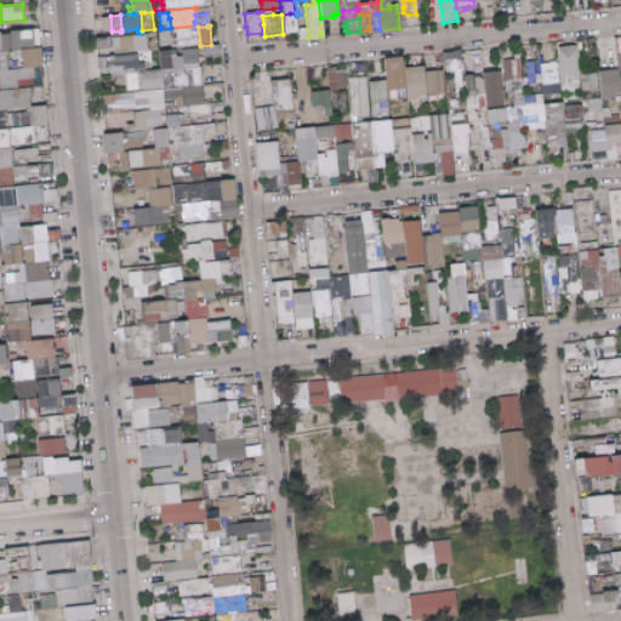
[(198,27),(200,45),(187,46),(187,47),(174,49),(170,49),(170,45),(167,30),(195,28),(198,27)]
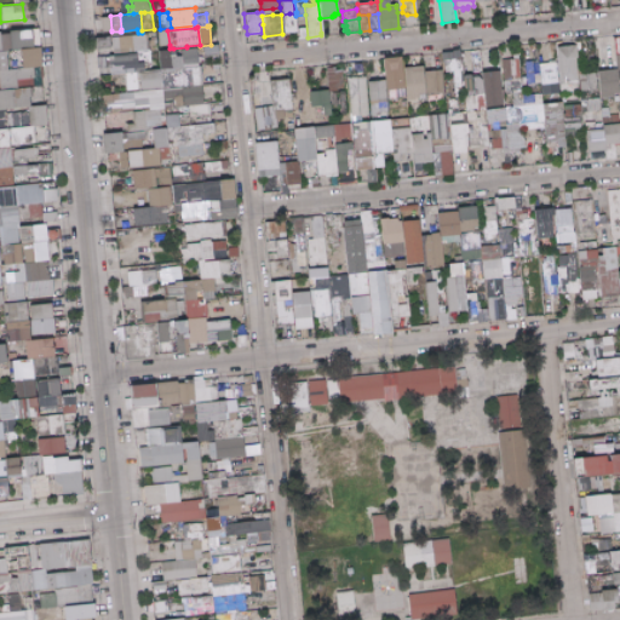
[(30,28),(32,47),(23,49),(10,50),(7,33),(7,30),(10,30),(30,28)]
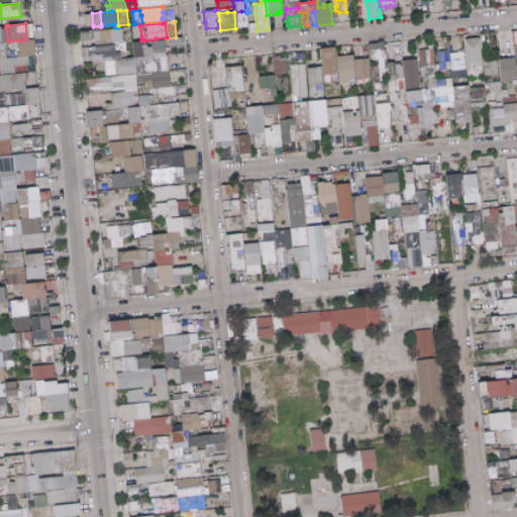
[(139,25),(141,37),(131,38),(130,26),(139,25)]
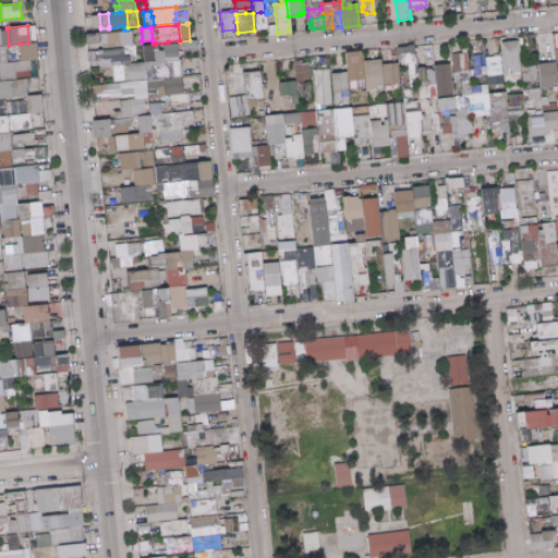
[(0,29),(7,29),(9,45),(8,45),(5,45),(0,46),(0,29)]
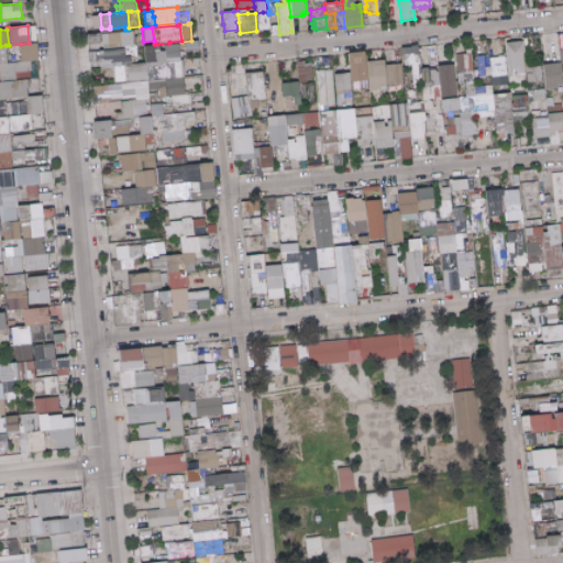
[(119,32),(131,31),(133,46),(122,47),(120,48),(120,47),(119,41),(119,32)]
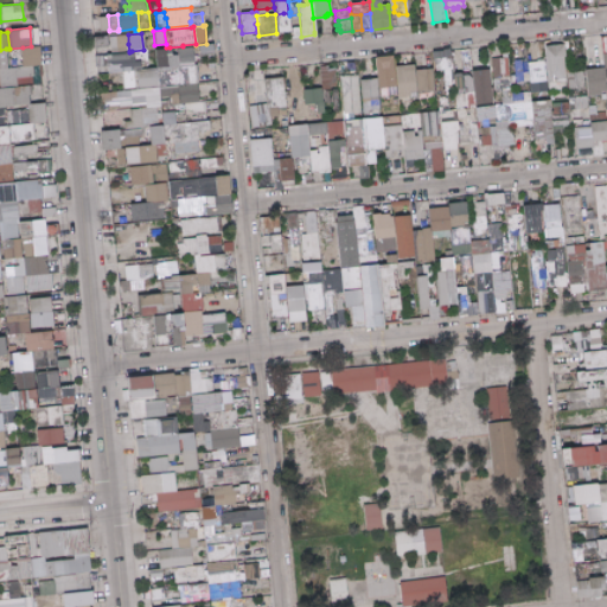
[(141,33),(144,33),(144,39),(147,39),(149,38),(151,50),(144,50),(141,33)]
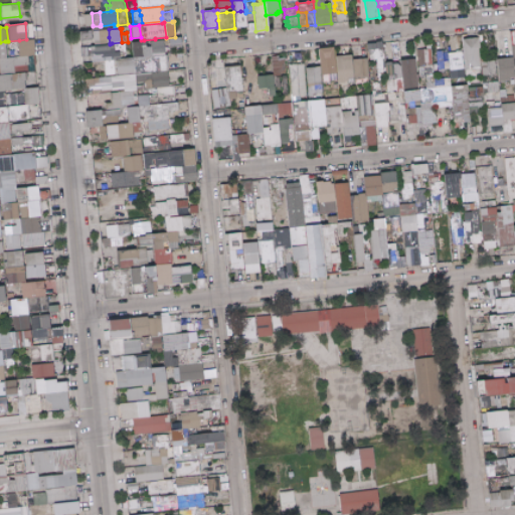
[(98,30),(109,29),(109,37),(110,43),(110,44),(106,44),(99,45),(98,30)]
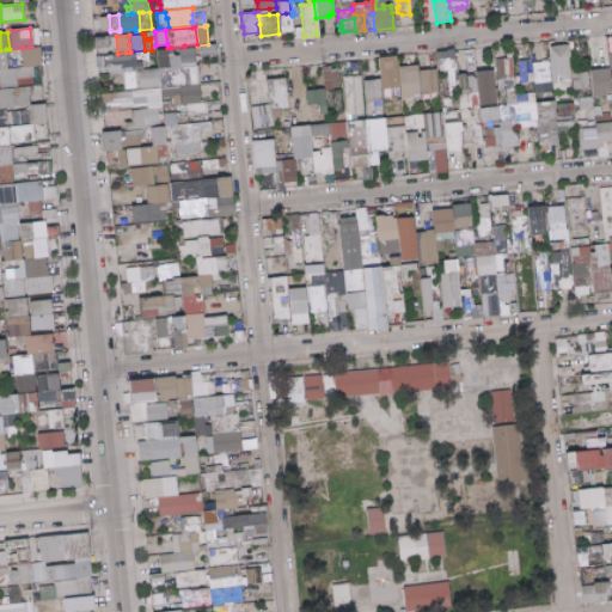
[(106,36),(108,47),(96,48),(95,37),(99,37),(106,36)]
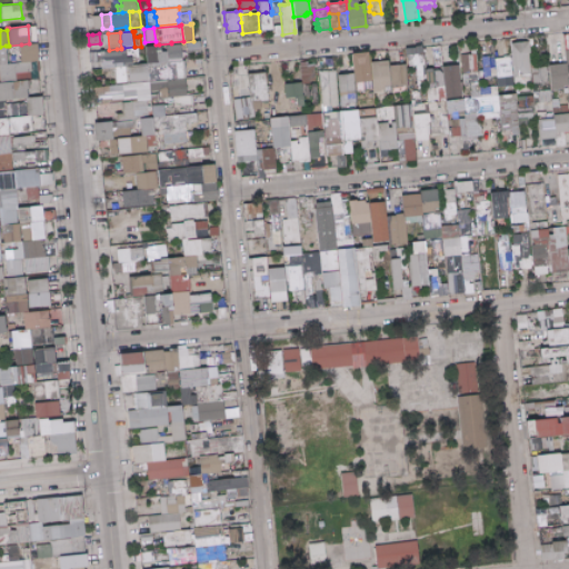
[(532,76),(530,42),(512,42),(515,77),(532,76)]
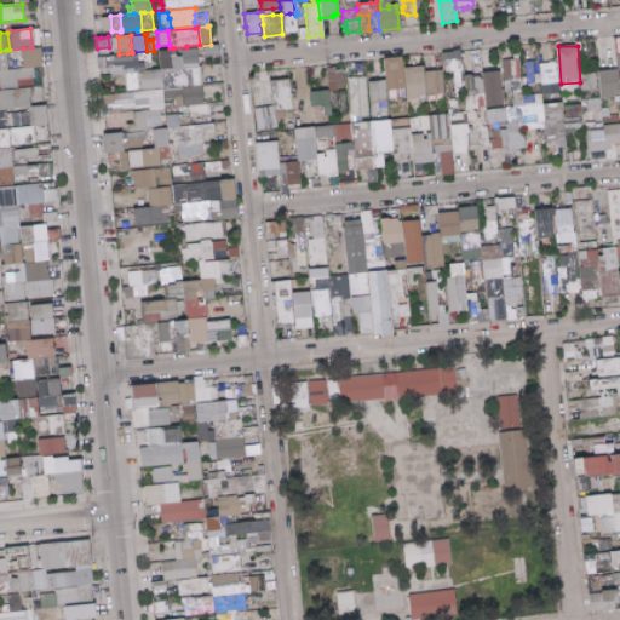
[(32,47),(38,47),(39,56),(24,57),(23,49),(32,47)]
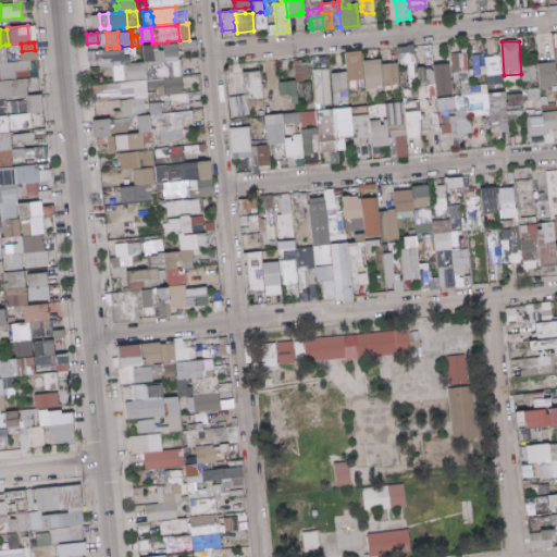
[(9,45),(21,44),(22,51),(16,51),(16,47),(11,48),(11,52),(8,52),(8,45),(9,45)]
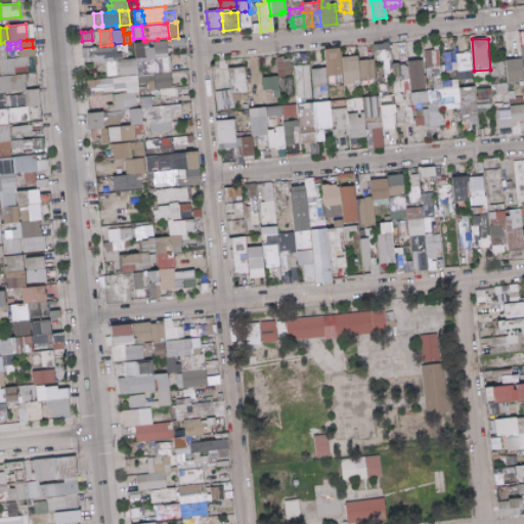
[(392,59),(392,43),(377,43),(377,60),(392,59)]
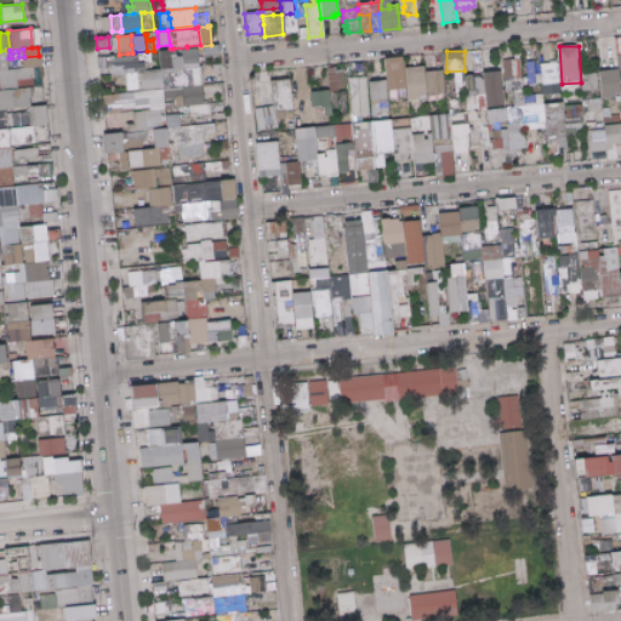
[(114,75),(148,70),(147,62),(142,63),(141,52),(112,57),(114,75)]
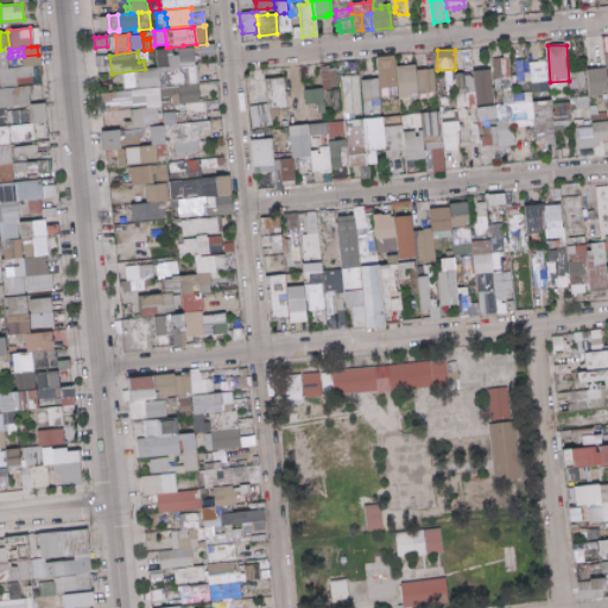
[(474,93),(473,54),(466,54),(466,62),(463,63),(464,74),(458,74),(458,94),(474,93)]
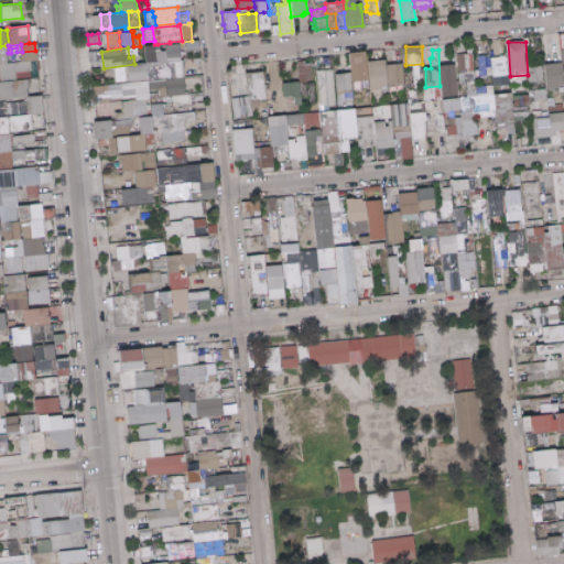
[(354,82),(371,80),(369,52),(353,53),(354,82)]
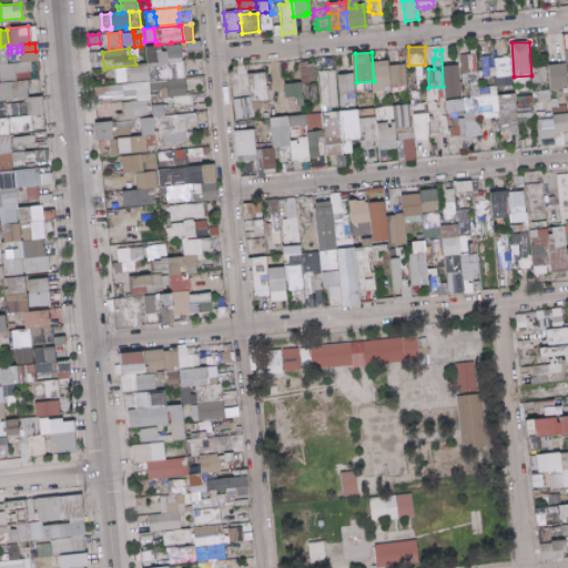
[(480,137),(479,109),(499,108),(498,87),(479,88),(477,53),(463,54),(463,66),(465,66),(466,94),(476,94),(476,115),(450,117),(452,138),(480,137)]
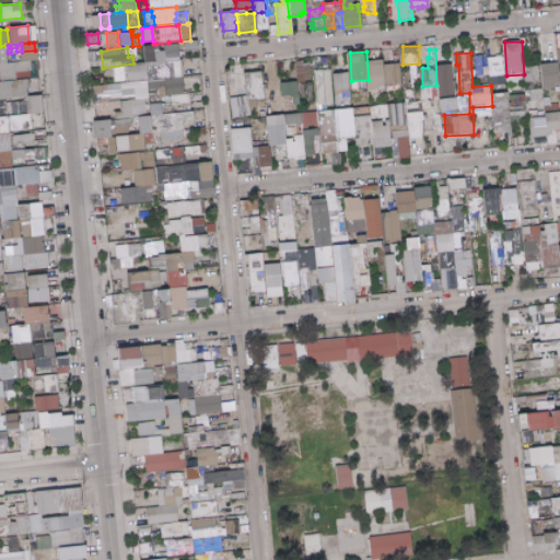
[(403,84),(401,63),(386,65),(385,59),(369,60),(370,90),(381,89),(381,85),(403,84)]
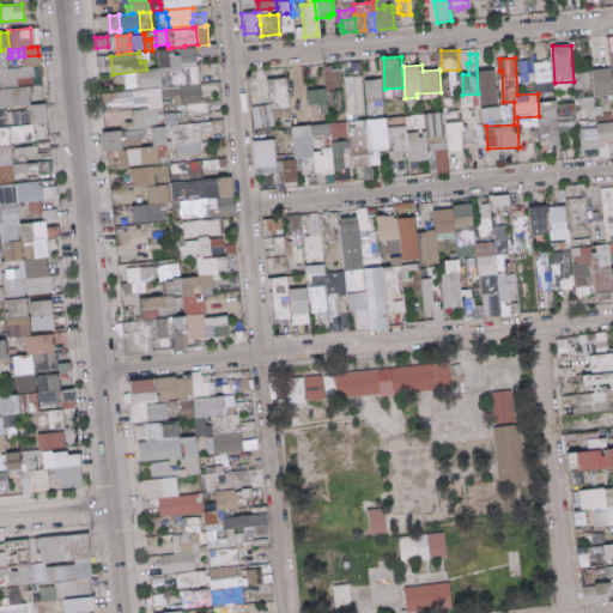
[(340,67),(325,68),(326,87),(341,87),(340,67)]
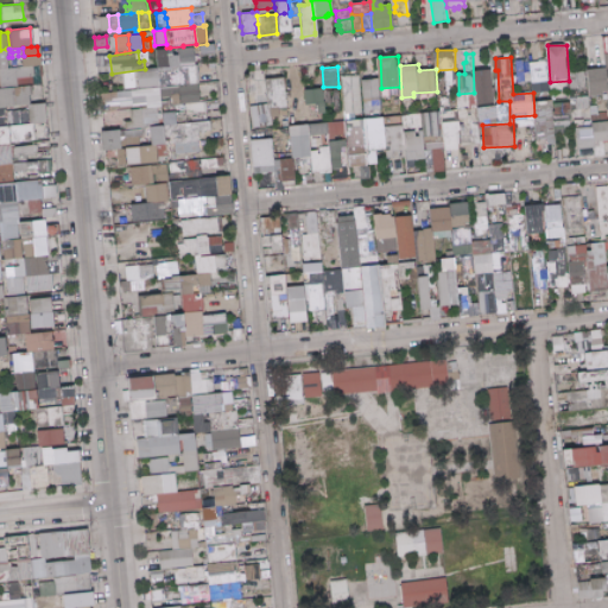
[(607,67),(589,69),(591,95),(607,94),(607,67)]
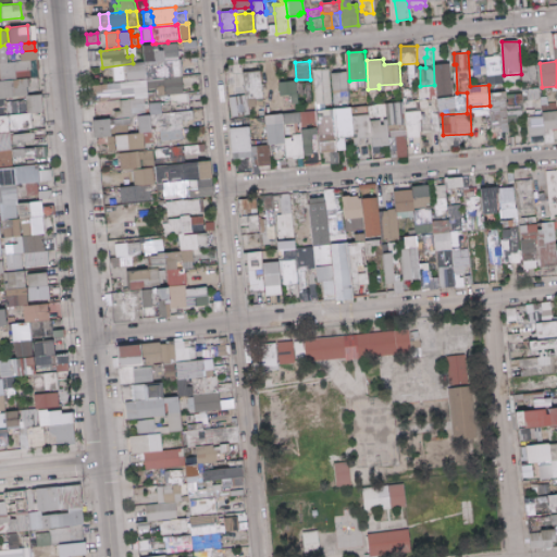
[(259,107),(259,98),(264,98),(263,63),(247,64),(248,107),(259,107)]
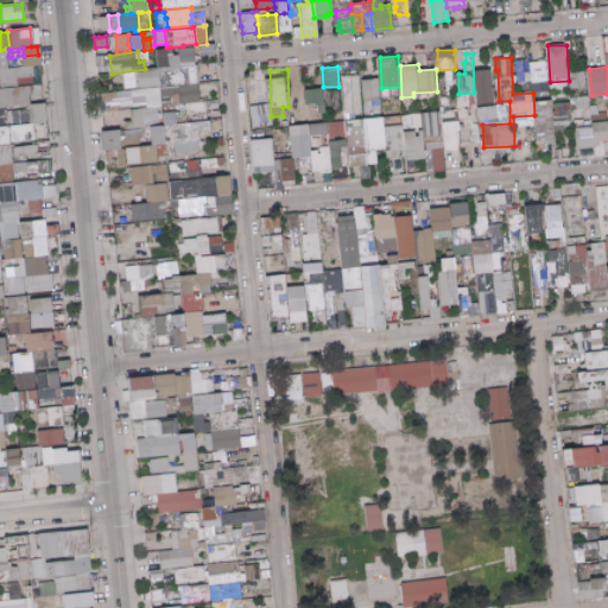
[(476,105),(495,103),(494,70),(476,70),(476,105)]
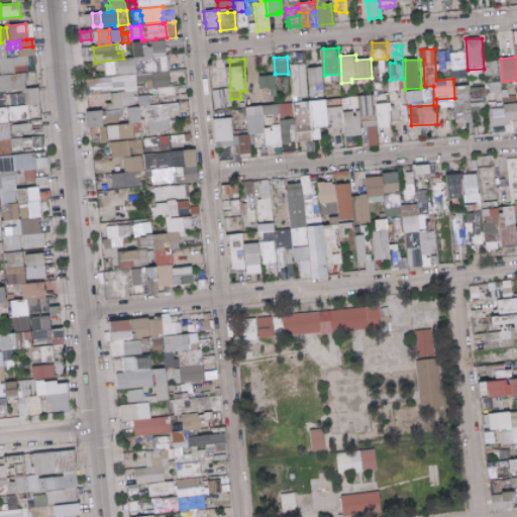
[(292,65),(293,97),(308,96),(307,64),(292,65)]
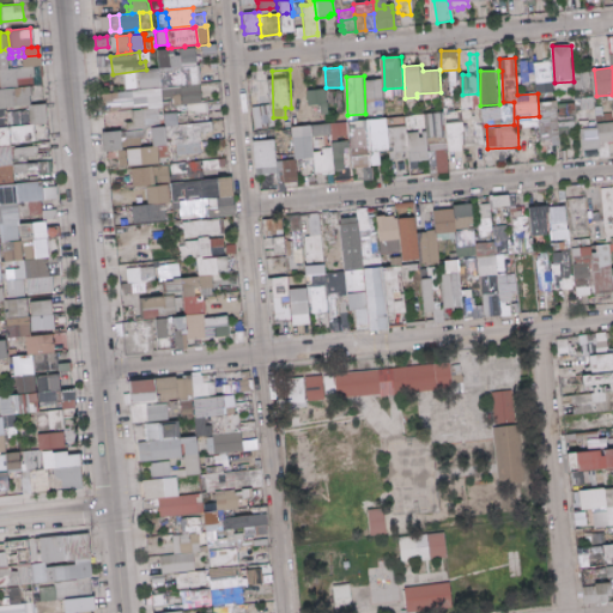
[(386,111),(383,79),(365,82),(369,114),(386,111)]
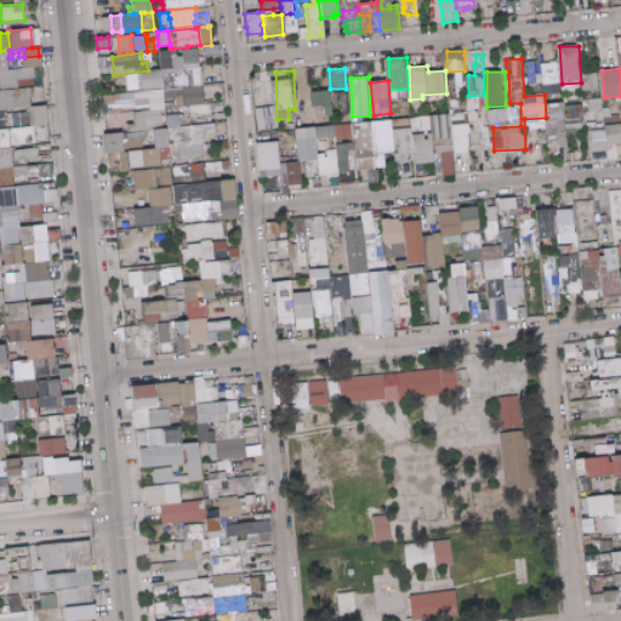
[(348,115),(347,90),(334,90),(334,115),(348,115)]
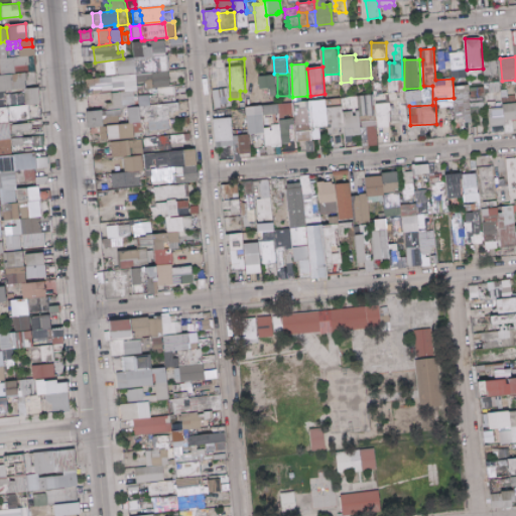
[(271,89),(272,97),(277,96),(276,76),(260,76),(260,89),(271,89)]
